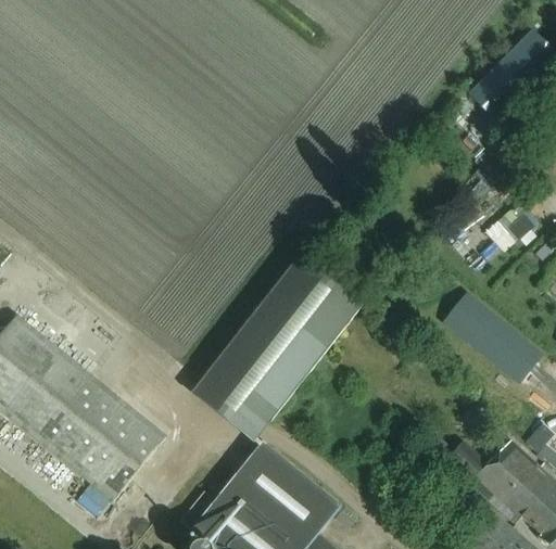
[(488,189),(506,165),(492,154),(479,170),(484,175),(479,182),(488,189)]
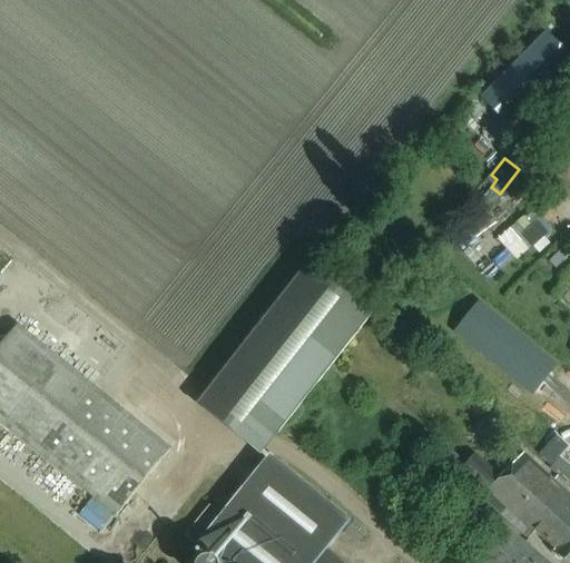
[(536,200),(501,234),(521,255),(556,221),(536,200)]
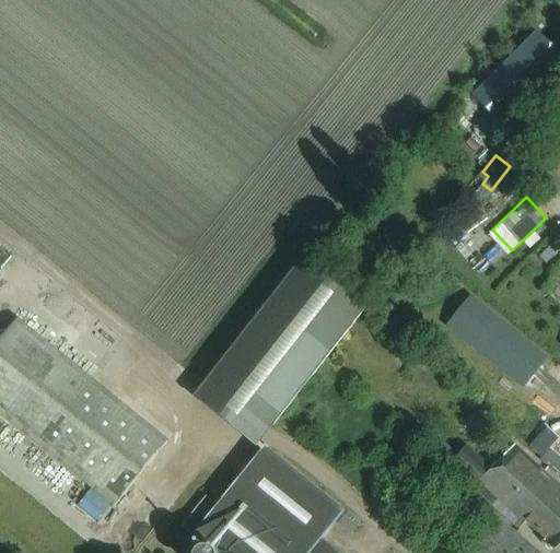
[(364,306),(301,256),(209,373),(272,423),(364,306)]
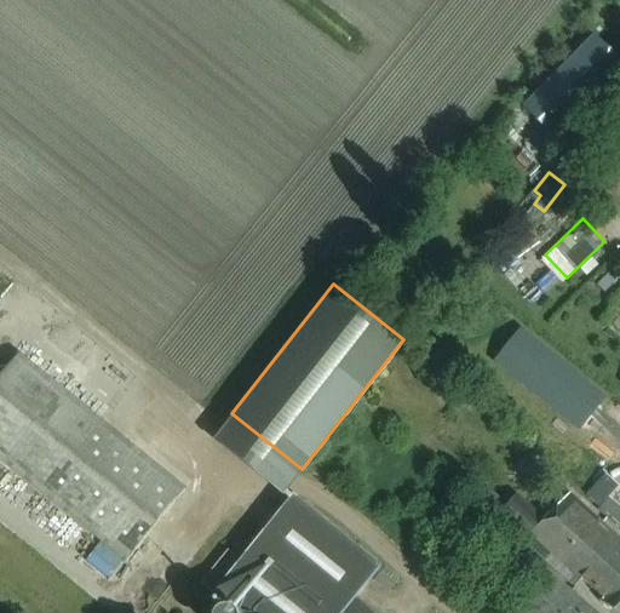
[(0,456),(126,559),(184,486),(17,350),(0,371),(0,456)]
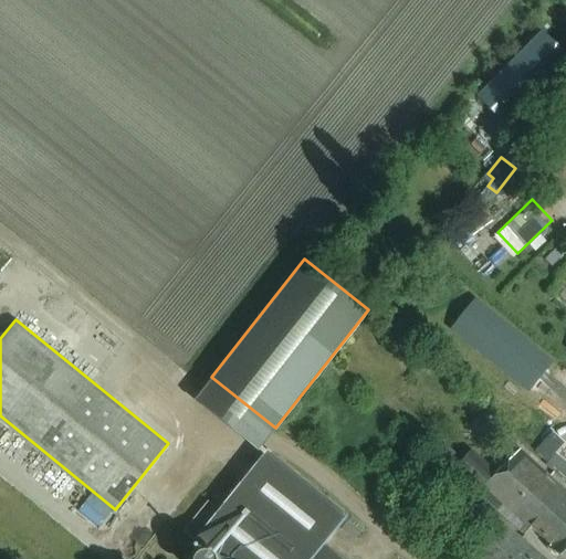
[(557,423),(533,402),(536,399),(511,377),(488,403),(536,446),(535,447),(548,459),(546,462),(565,478),(565,457),(556,450),(565,440),(553,429),(557,423)]
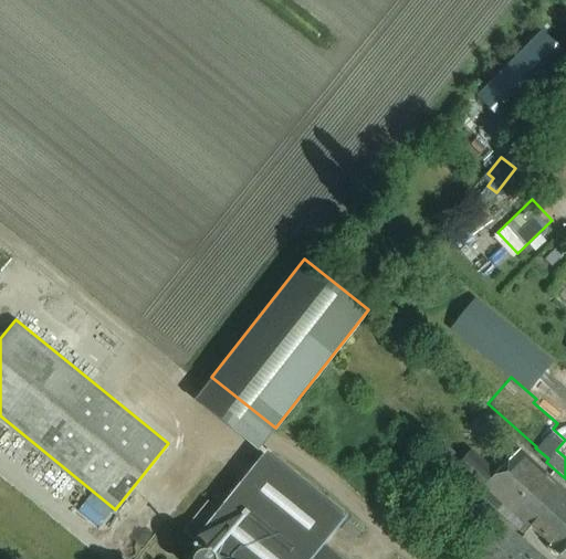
[(565,488),(520,445),(502,464),(565,523),(565,488)]
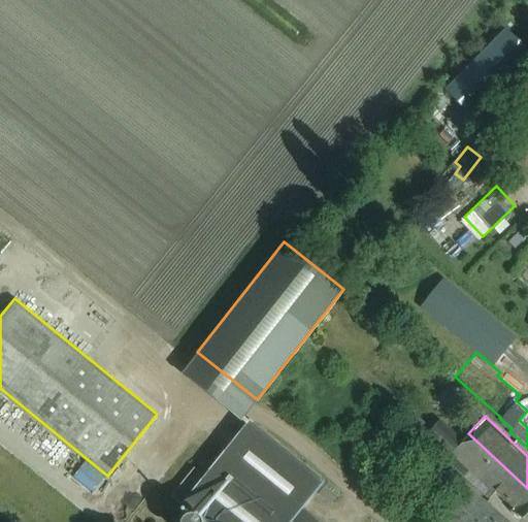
[(439,418),(424,436),(474,484),(482,476),(514,507),(510,510),(524,521),(527,521),(527,488),(468,433),(463,439),(439,418)]
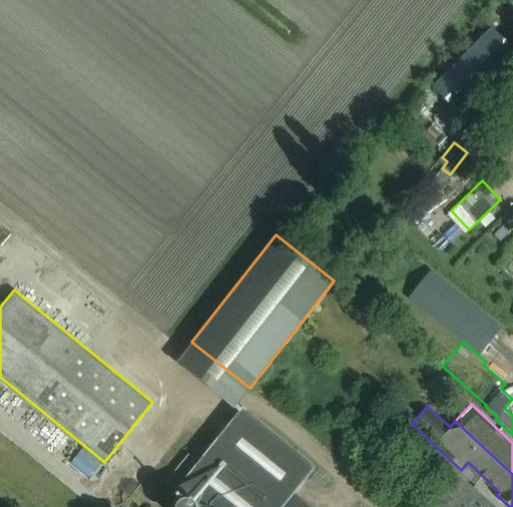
[(314,506),(294,491),(314,466),(241,407),(197,460),(187,452),(165,479),(175,488),(198,506),(314,506)]
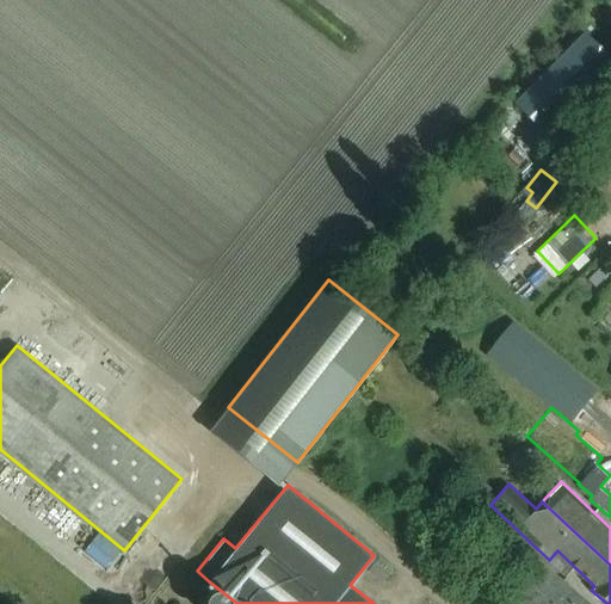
[(590,603),(538,558),(520,578),(550,603),(590,603)]
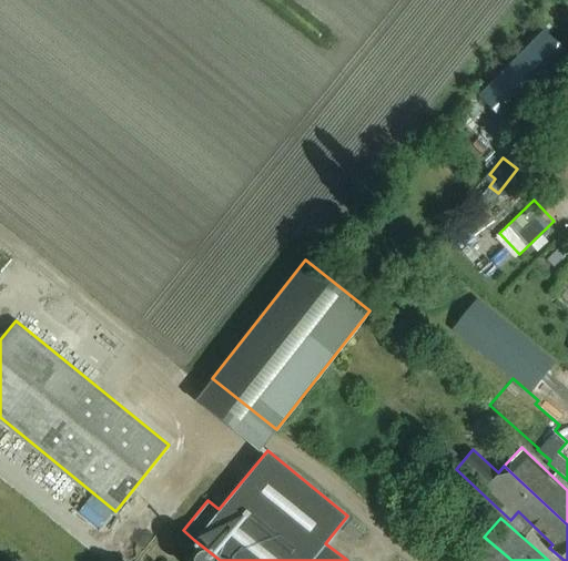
[(511,560),(484,537),(467,554),(474,560),(511,560)]
